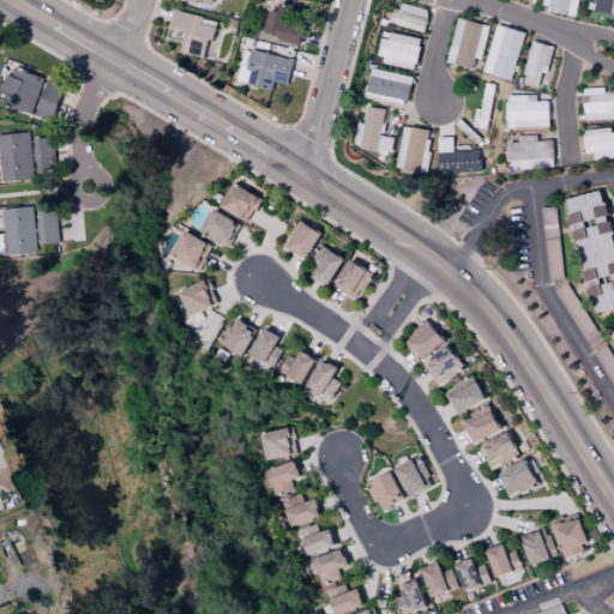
[(269,10),(264,35),(300,43),(304,26),(289,23),(294,1),(286,0),(280,0),(277,11),(269,10)]
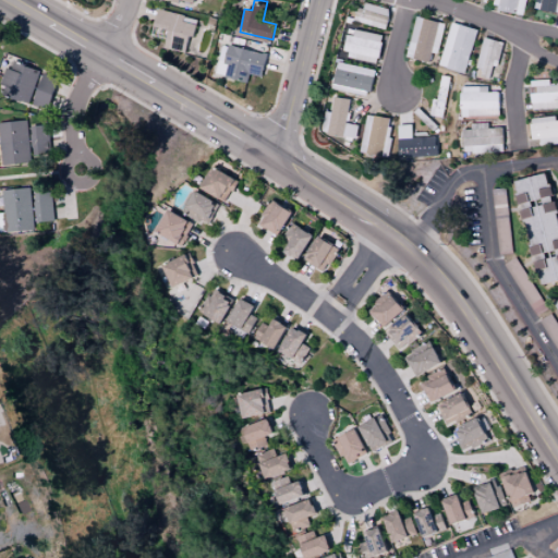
[(523,13),(524,0),(493,0),(493,9),(523,13)]
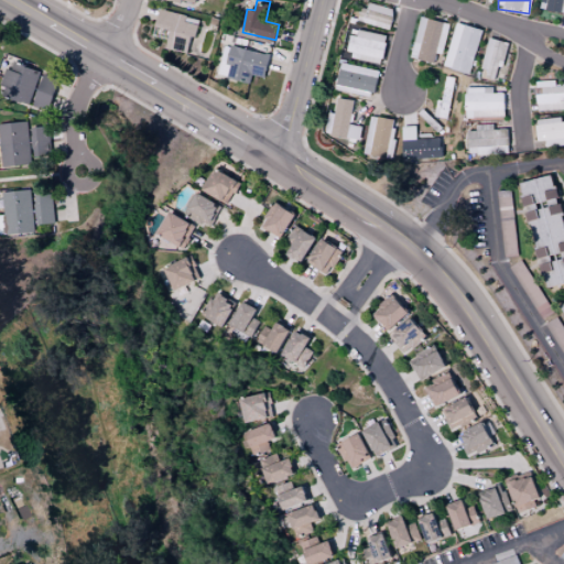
[(563,0),(540,0),(539,10),(563,12),(563,0)]
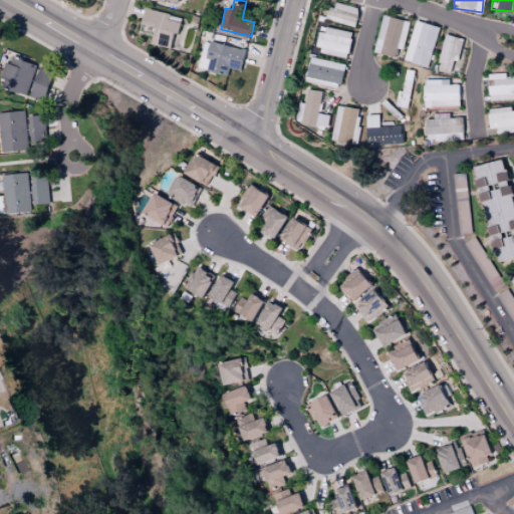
[(325,21),(355,25),(358,7),(328,3),(325,21)]
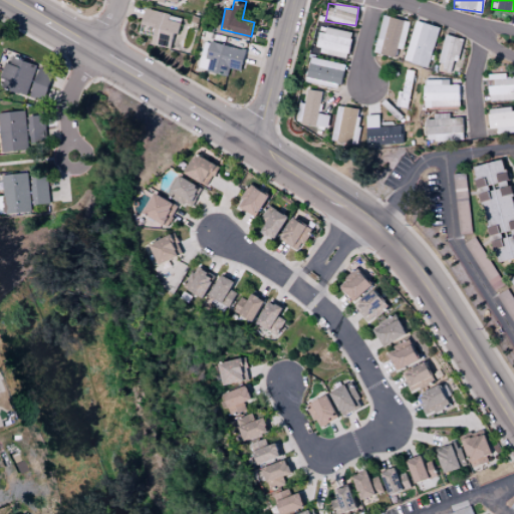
[(182,16),(144,10),(140,32),(153,34),(151,44),(171,47),(173,33),(179,34),(182,16)]
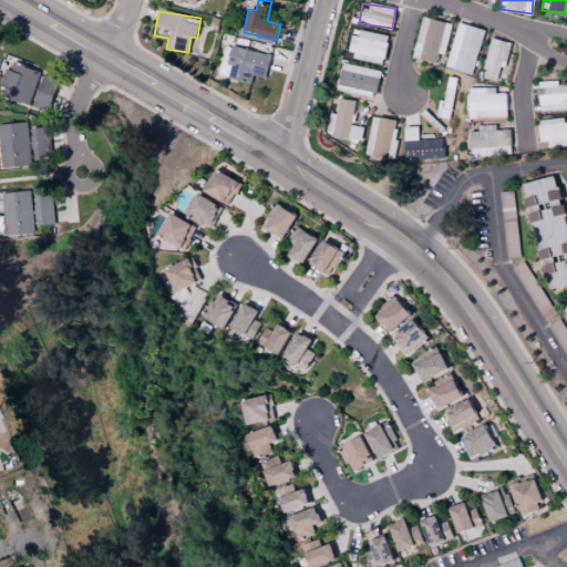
[(451,23),(422,17),(412,57),(434,63),(437,53),(443,54),(451,23)]
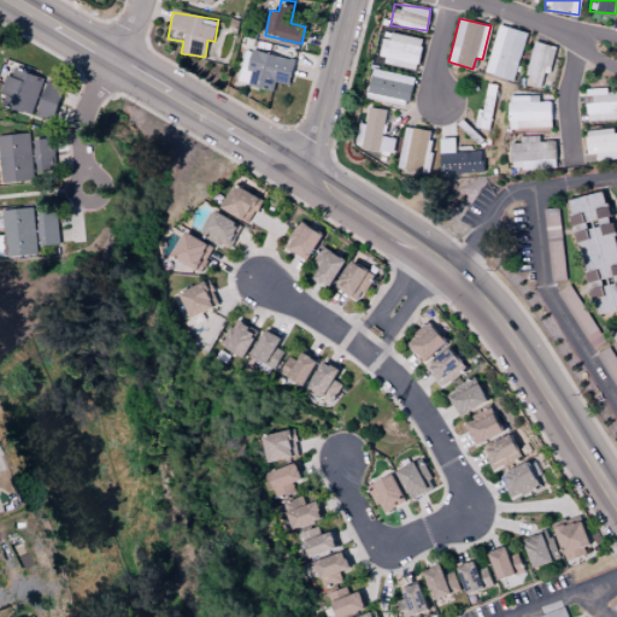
[(526,33),(497,24),(485,72),(512,81),(526,33)]
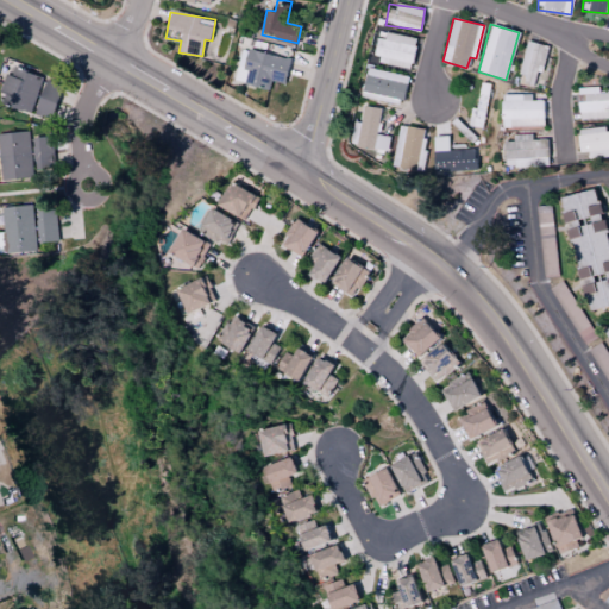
[(412,68),(418,38),(382,31),(376,61),(412,68)]
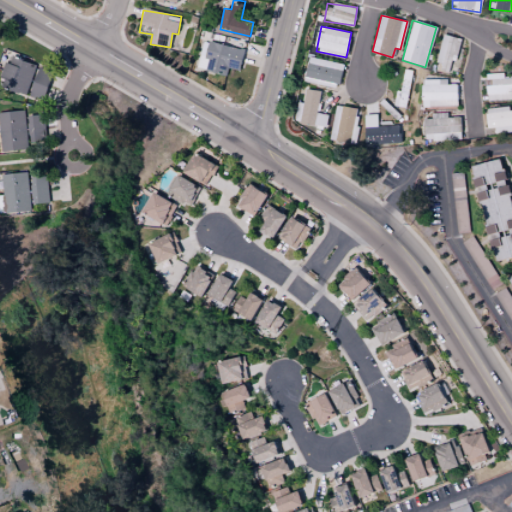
[(461,39),(444,34),(435,69),(447,72),(451,59),(455,60),(461,39)]
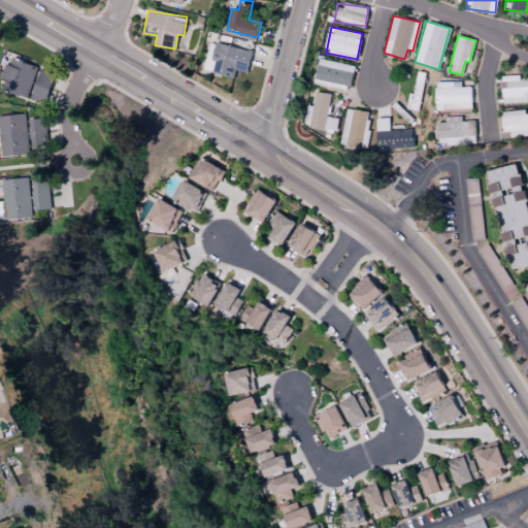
[(235,70),(246,72),(253,52),(217,42),(209,72),(233,78),(235,70)]
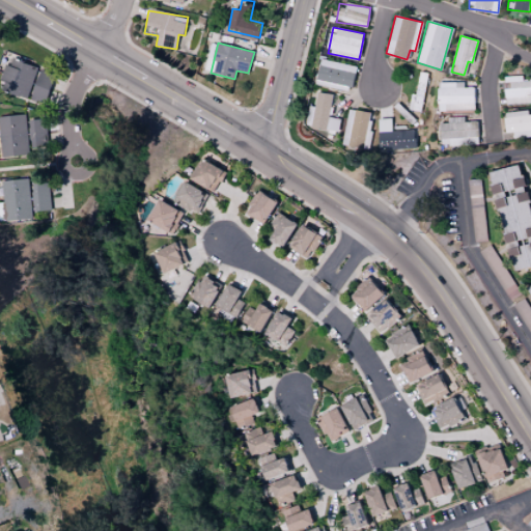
[(1,91),(28,99),(36,65),(7,58),(2,80),(4,81),(1,91)]
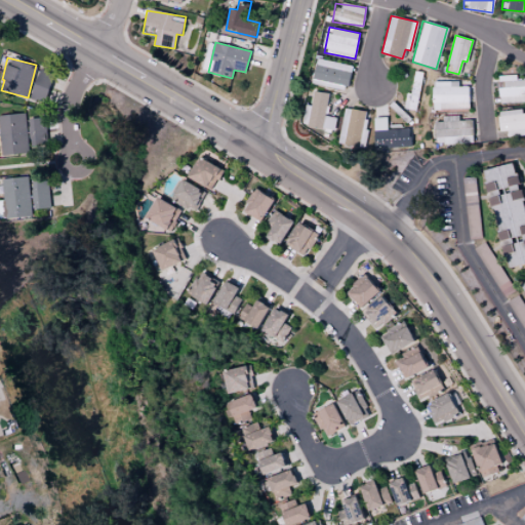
[(353,67),(318,57),(312,82),(347,91),(353,67)]
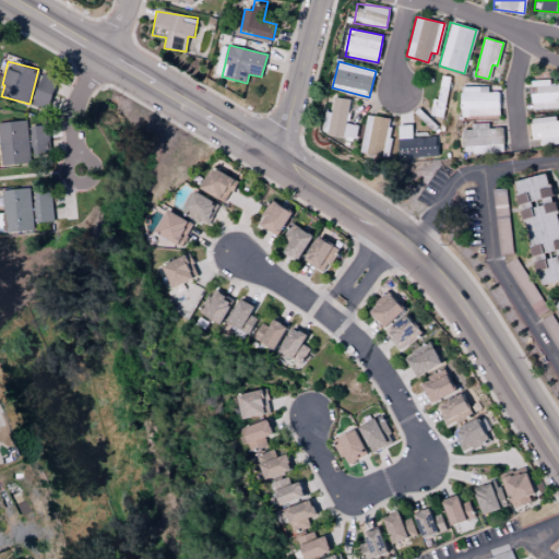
[(32,104),(48,109),(58,79),(42,73),(32,104)]
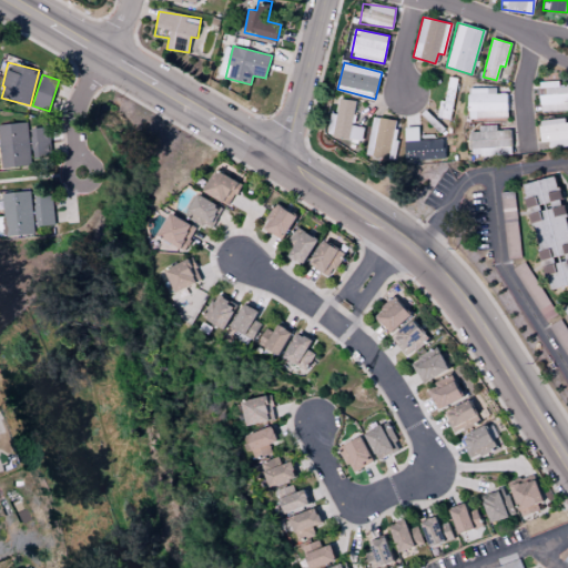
[(540,112),(567,110),(567,85),(558,87),(558,81),(539,82),(540,112)]
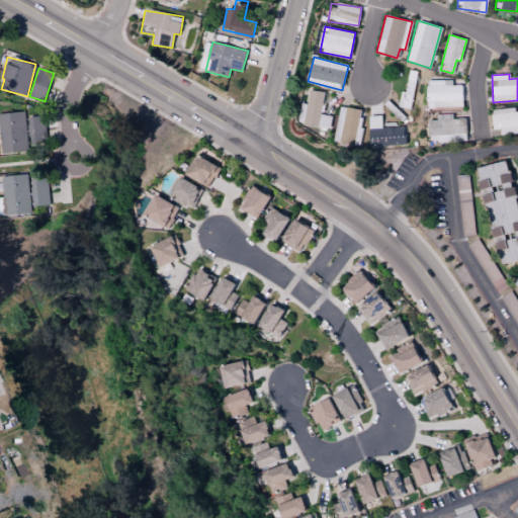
[(452,80),(427,81),(428,108),(463,107),(462,85),(452,86),(452,80)]
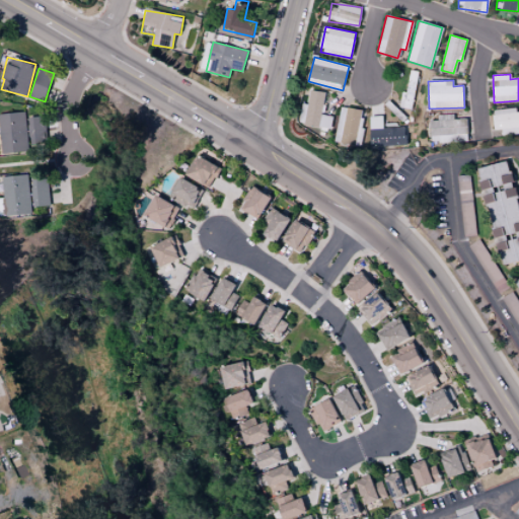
[(299,124),(331,128),(332,116),(322,115),(324,92),(310,90),(308,104),(302,103),(299,124)]
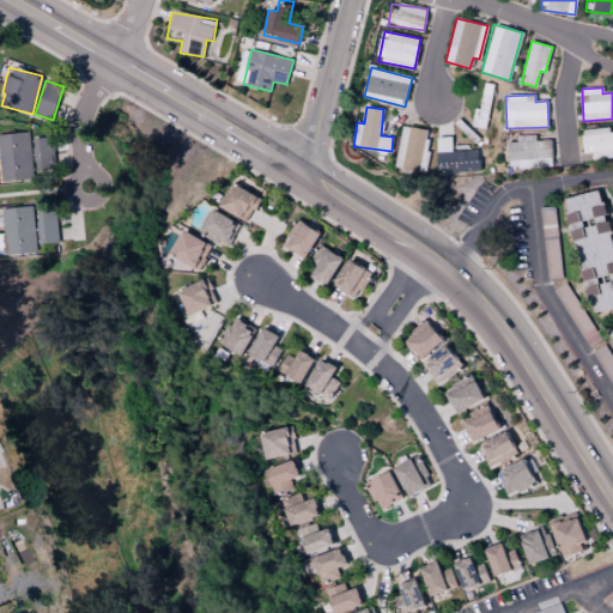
[(484,128),(485,108),(473,108),(472,127),(484,128)]
